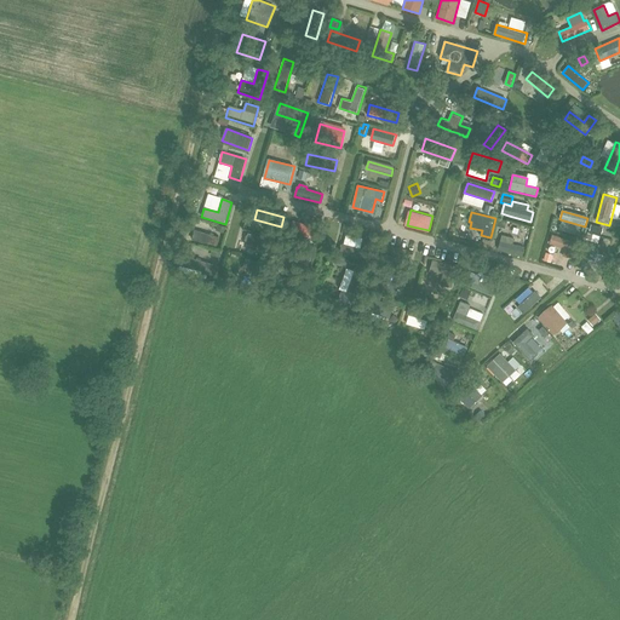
[(287,220),(285,230),(290,231),(287,239),(302,242),(304,235),(315,239),(317,228),(292,222),(287,220)]
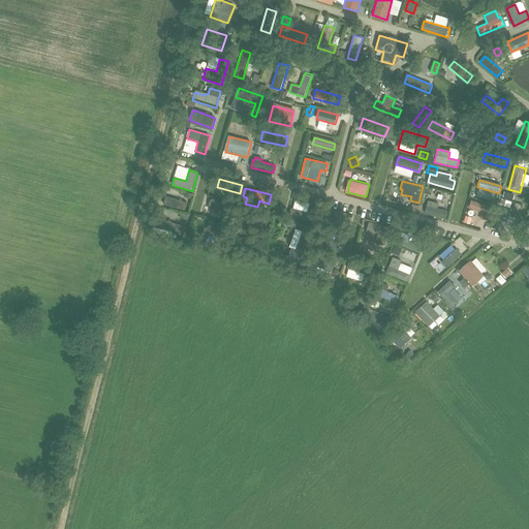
[(165,196),(162,205),(184,212),(187,204),(165,196)]
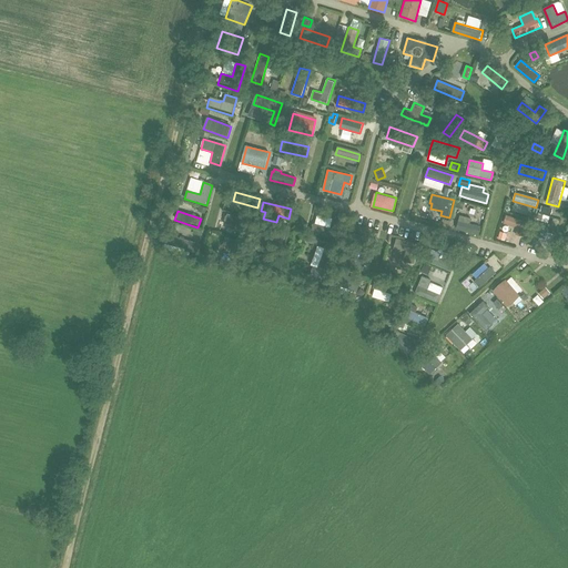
[(252,220),(227,213),(226,215),(225,215),(224,220),(225,221),(224,222),(250,230),(252,220)]
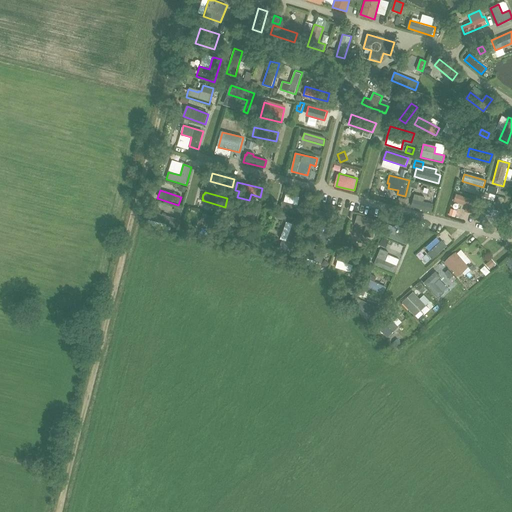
[(299,198),(286,194),(282,210),(303,216),(306,208),(297,205),(299,198)]
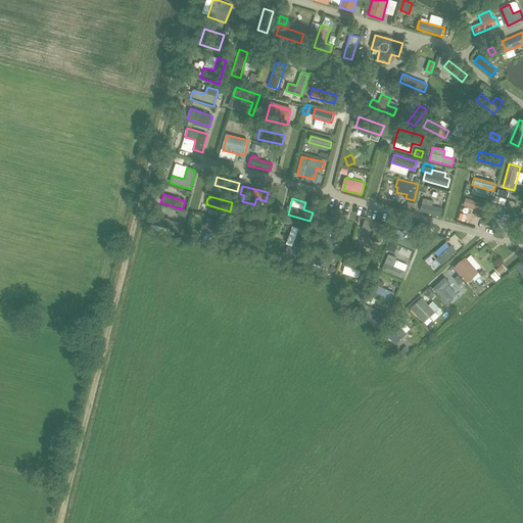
[(422,203),(420,211),(441,217),(443,209),(432,206),(434,201),(424,198),(422,203)]
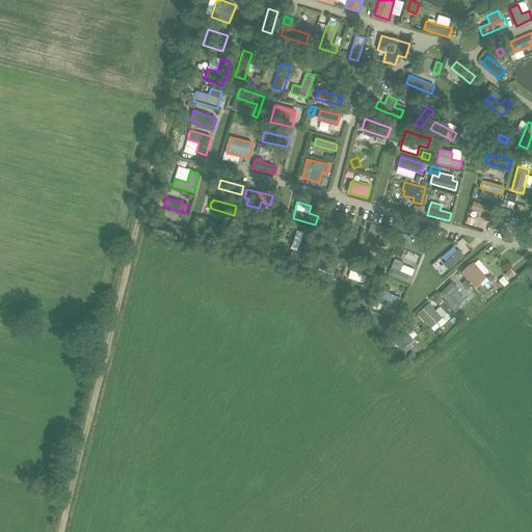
[(491,222),(497,208),(475,202),(473,210),(485,214),(484,220),(491,222)]
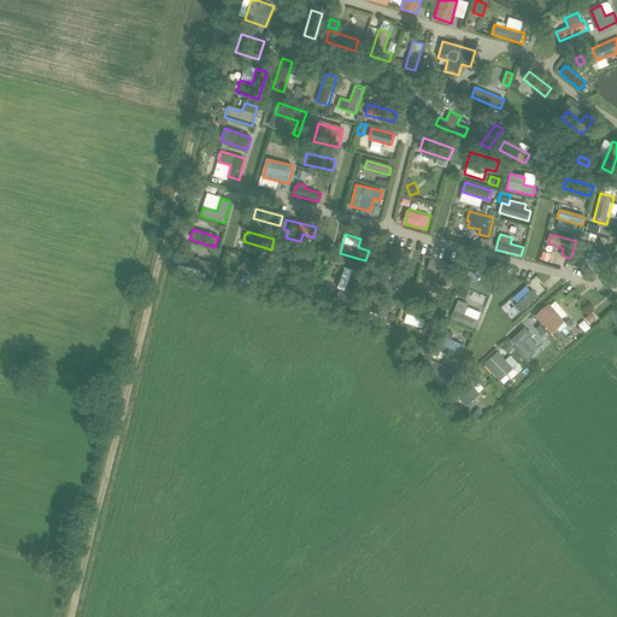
[(585,247),(580,265),(588,268),(591,262),(598,264),(603,248),(595,246),(595,245),(594,245),(583,240),(581,246),(585,247)]
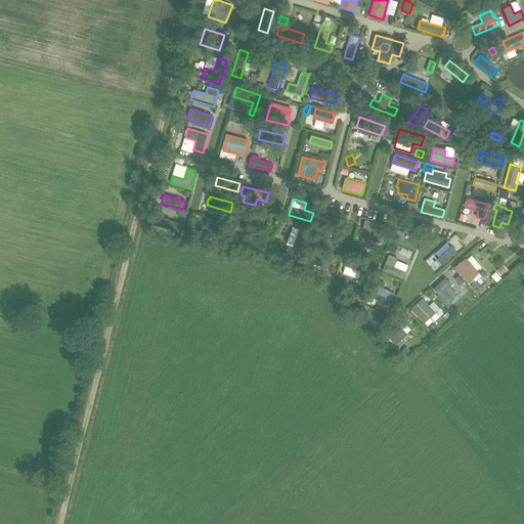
[(343,220),(322,215),(320,223),(341,228),(343,220)]
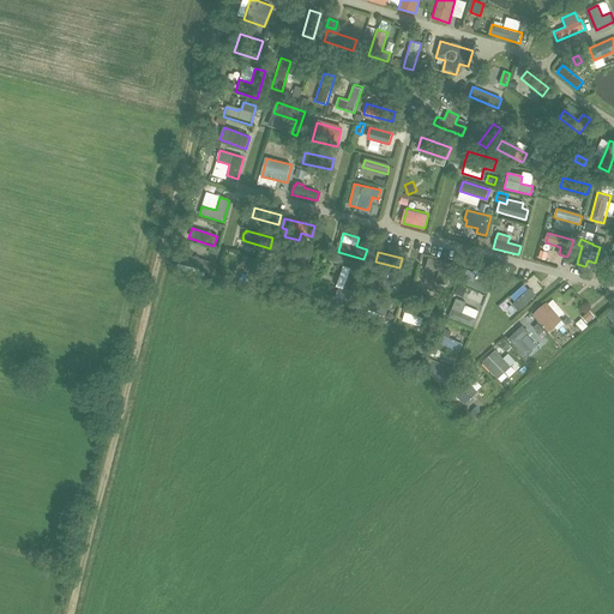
[(181,254),(179,263),(188,265),(200,269),(199,271),(212,275),(212,272),(215,263),(199,259),(194,258),(190,257),(181,254)]
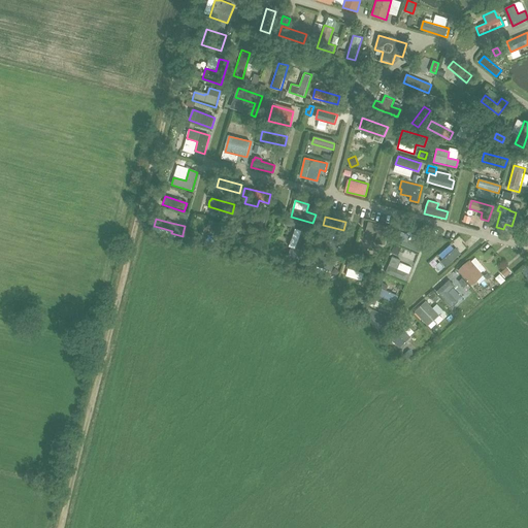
[(295,228),(297,222),(288,219),(285,225),(295,228)]
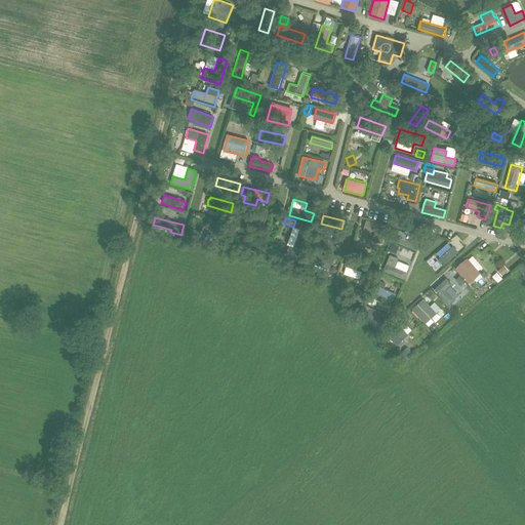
[(225,232),(227,224),(207,218),(205,227),(225,232)]
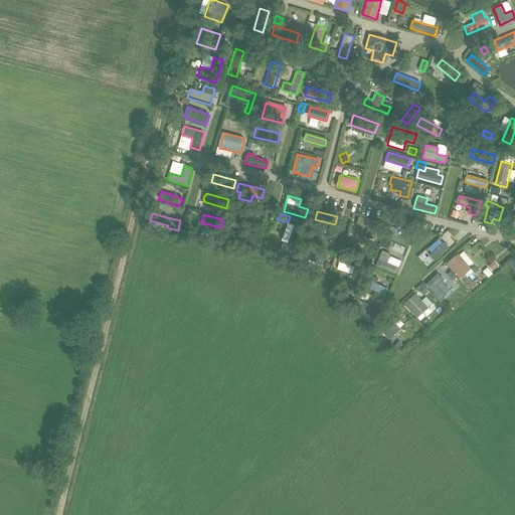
[(381,221),(359,215),(357,225),(367,228),(365,236),(375,238),(377,231),(378,231),(381,221)]
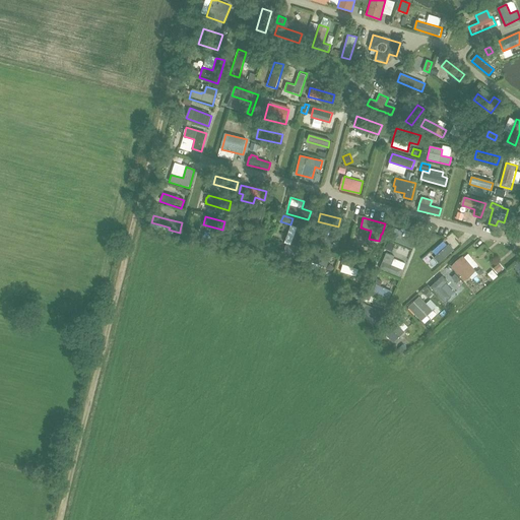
[(312,223),(310,231),(320,234),(323,226),(312,223)]
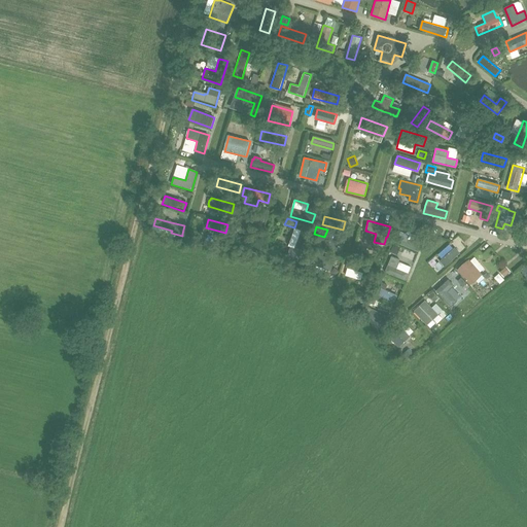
[(302,231),(299,240),(290,260),(297,262),(309,234),(302,231)]
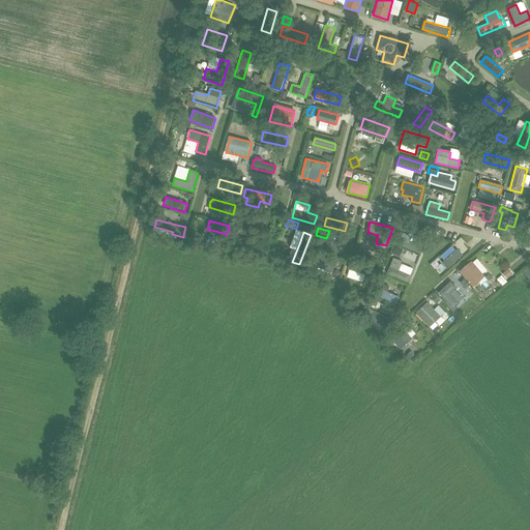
[(194,236),(197,242),(204,239),(201,233),(194,236)]
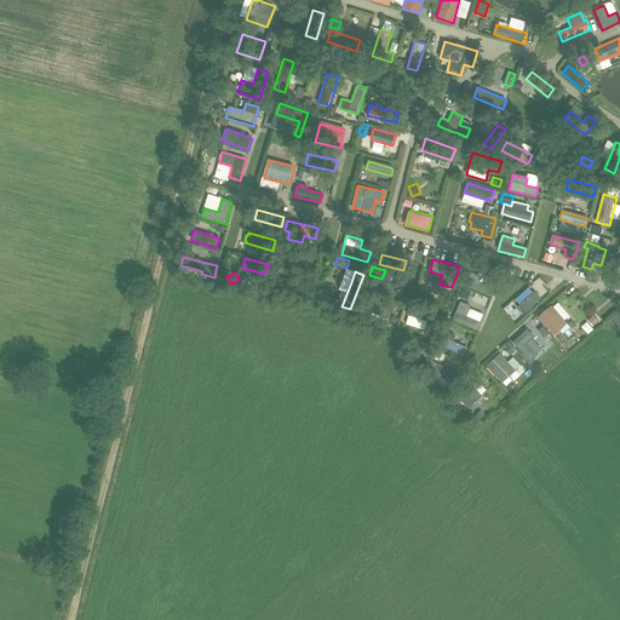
[(466,274),(461,287),(468,290),(487,298),(494,281),(478,275),(477,279),(466,274)]
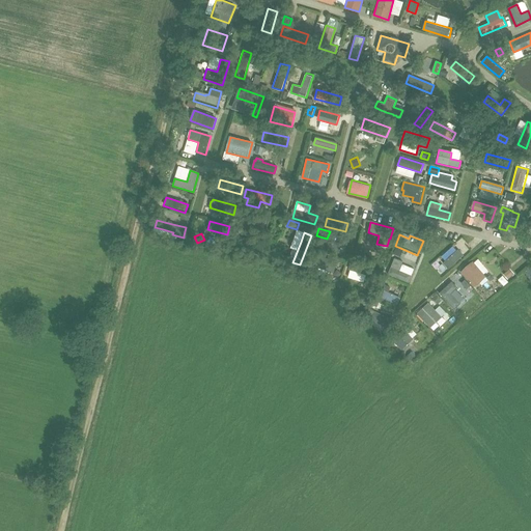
[(339,244),(326,241),(323,240),(320,248),(337,252),(339,244)]
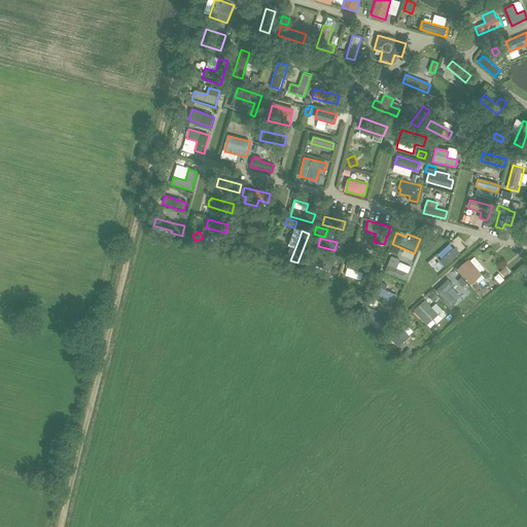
[(460,253),(455,247),(435,266),(438,270),(444,266),(445,267),(460,253)]
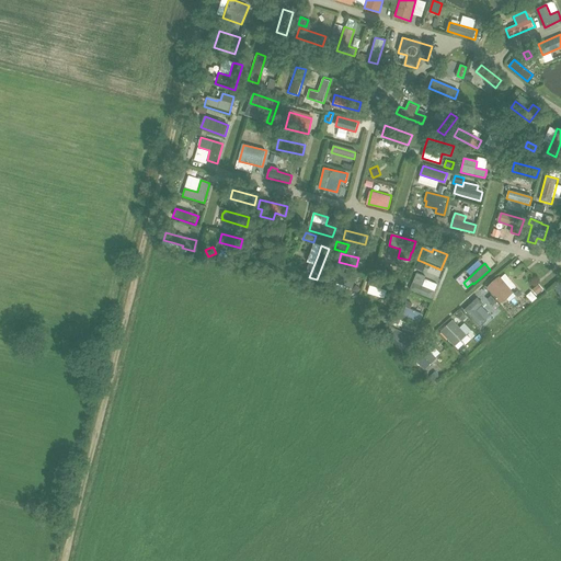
[(368,284),(395,293),(398,283),(371,274),(368,284)]
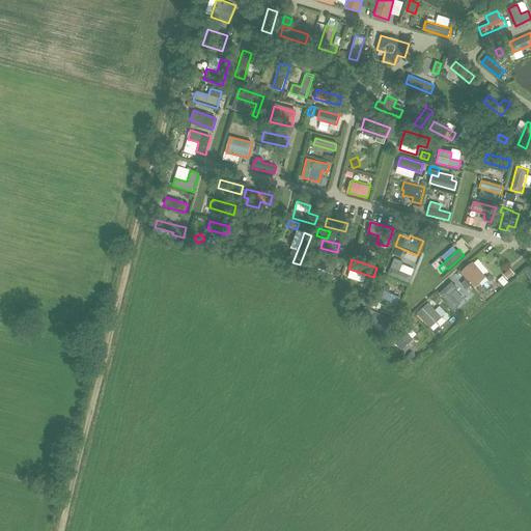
[(460,272),(474,287),(486,277),(474,261),(460,272)]
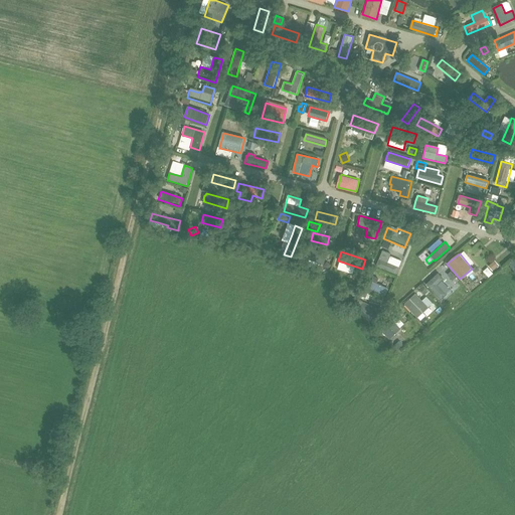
[(392,273),(395,266),(375,258),(372,265),(392,273)]
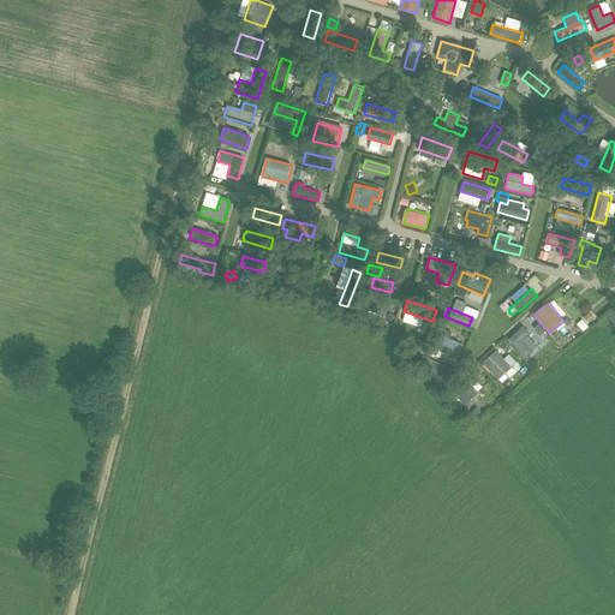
[(591,311),(585,317),(590,322),(596,317),(591,311)]
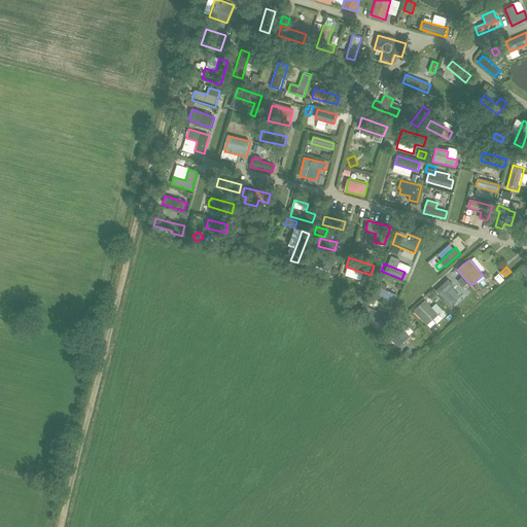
[(458,281),(463,287),(467,283),(461,278),(458,281)]
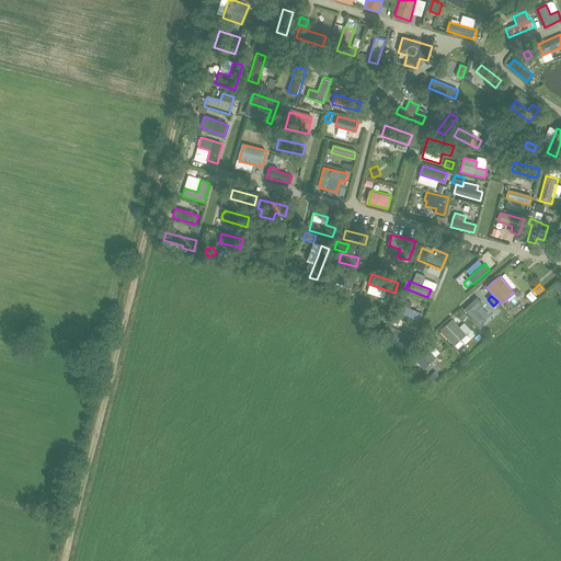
[(477,310),(484,304),(478,297),(464,310),(480,328),(487,321),(477,310)]
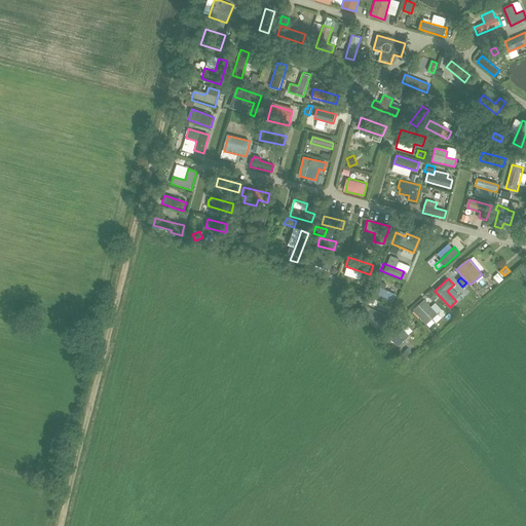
[(376,285),(373,293),(393,302),(397,294),(376,285)]
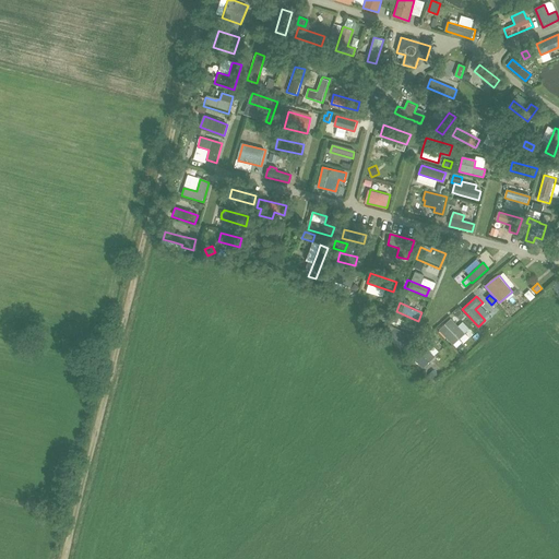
[(465,333),(451,319),(439,330),(453,345),(465,333)]
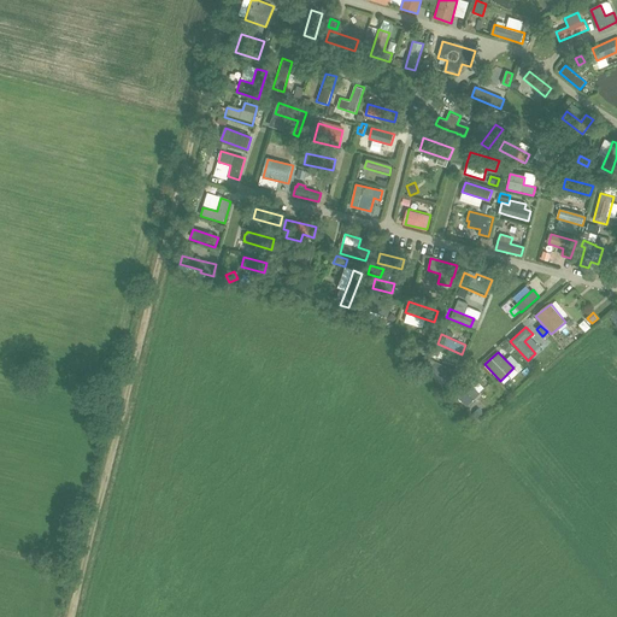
[(430,359),(425,370),(451,382),(456,371),(430,359)]
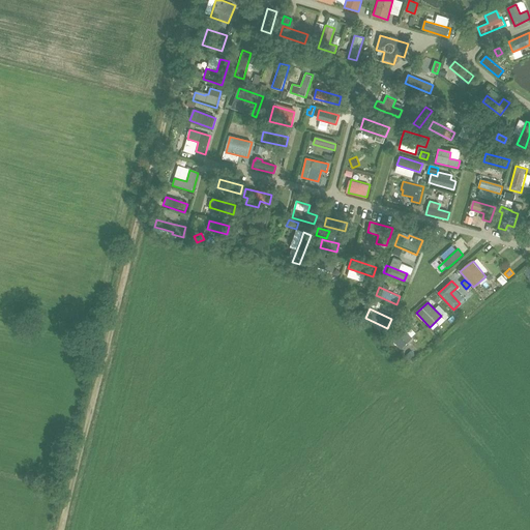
[(402,327),(390,339),(402,350),(413,339),(412,337),(416,333),(409,326),(405,330),(402,327)]
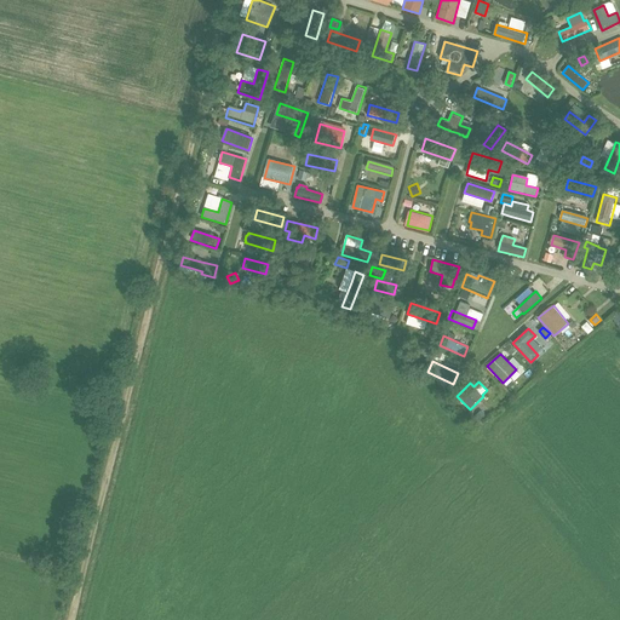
[(481,411),(474,418),(478,422),(486,415),(481,411)]
